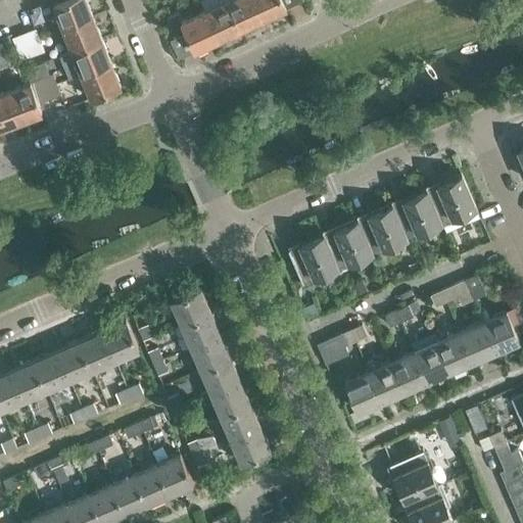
[(59,0),(52,3),(62,27),(92,15),(86,0),(59,0)]
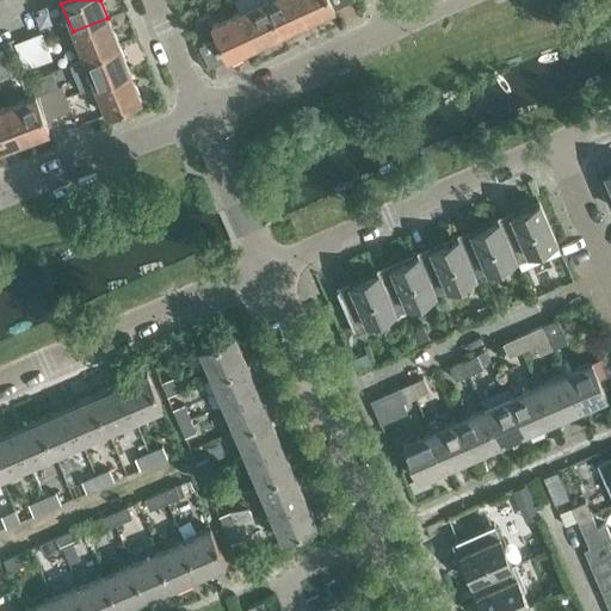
[(261,0),(238,11),(253,44),(281,32),(265,0),(261,0)]
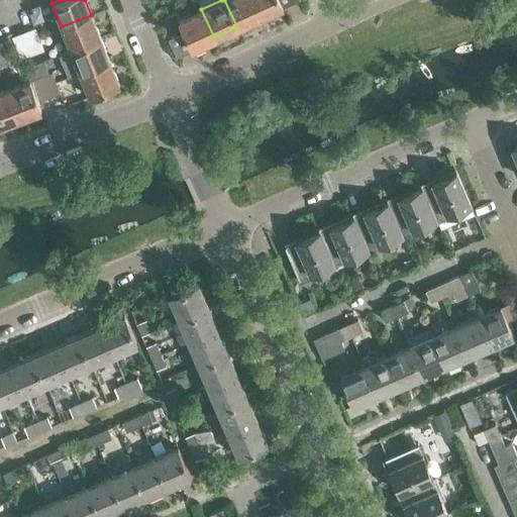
[(224,0),(237,27),(260,16),(251,0),(224,0)]
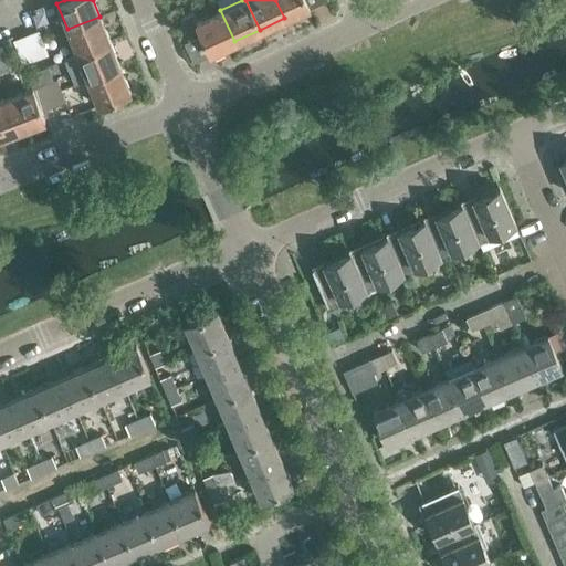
[(275,0),(284,18),(310,7),(305,0),(275,0)]
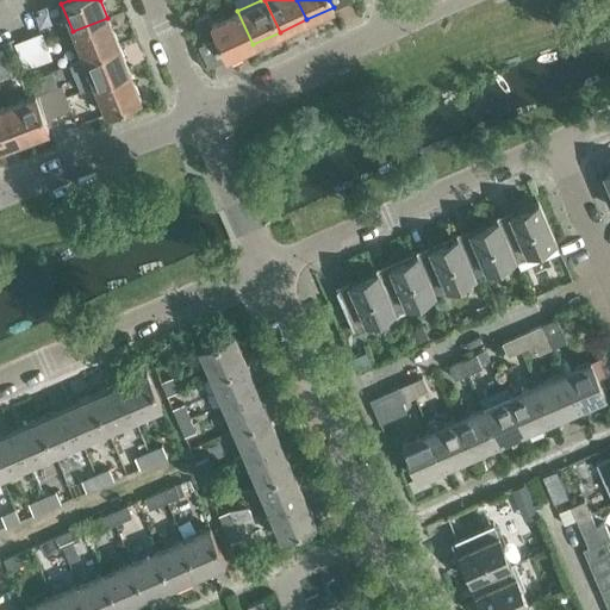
[(253,44),(237,11),(211,24),(206,14),(194,20),(205,43),(217,38),(226,57),(253,44)]
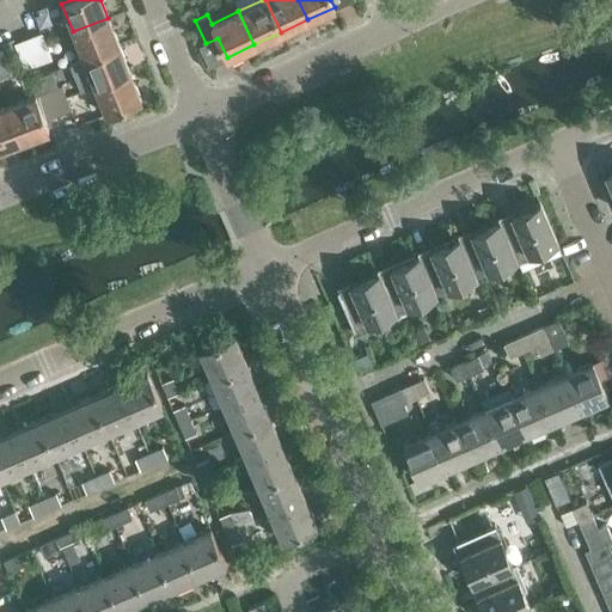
[(108,18),(73,31),(84,59),(118,44),(108,18)]
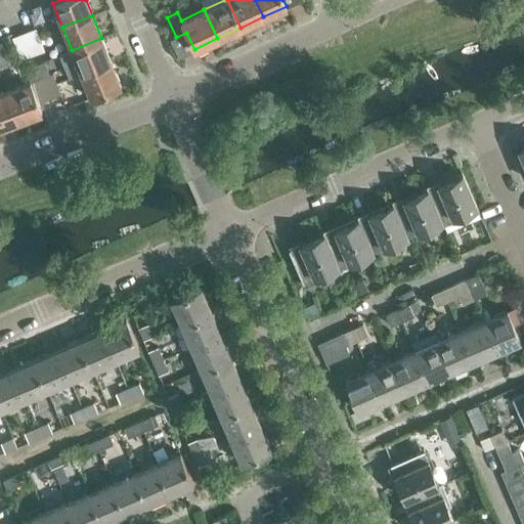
[(36,30),(26,34),(33,55),(44,51),(36,30)]
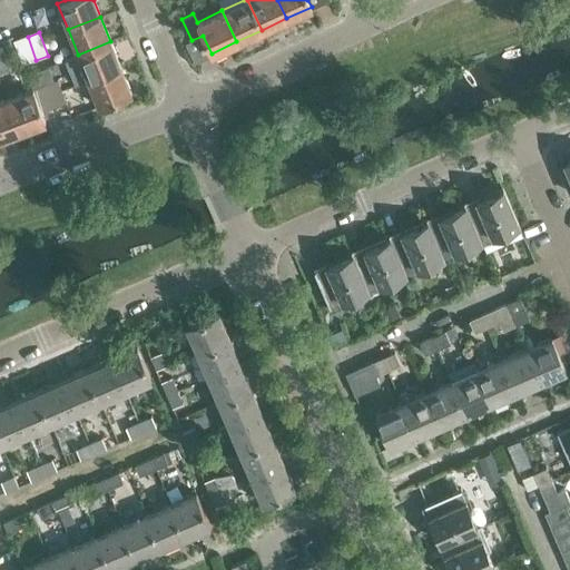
[(16,43),(15,41),(13,37),(3,40),(7,47),(16,43)]
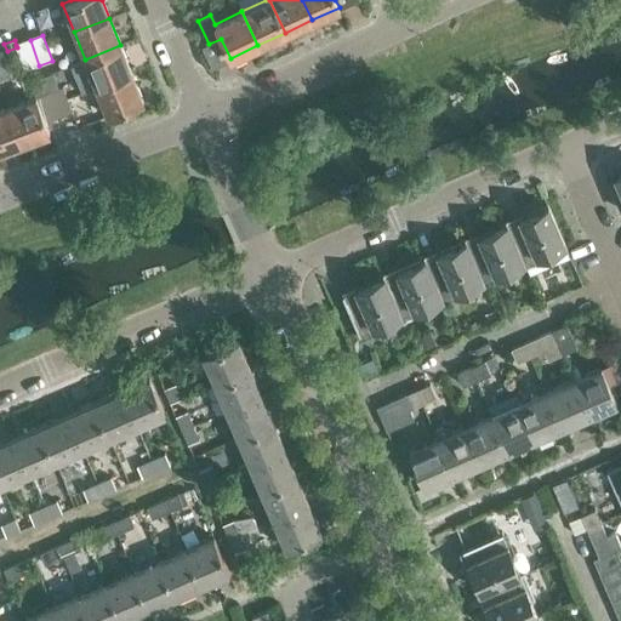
[(30,40),(16,45),(17,47),(26,70),(39,66),(30,40)]
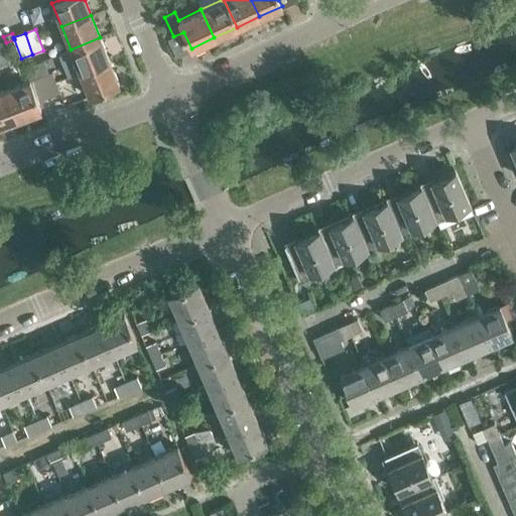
[(79,72),(109,60),(100,37),(71,49),(79,72)]
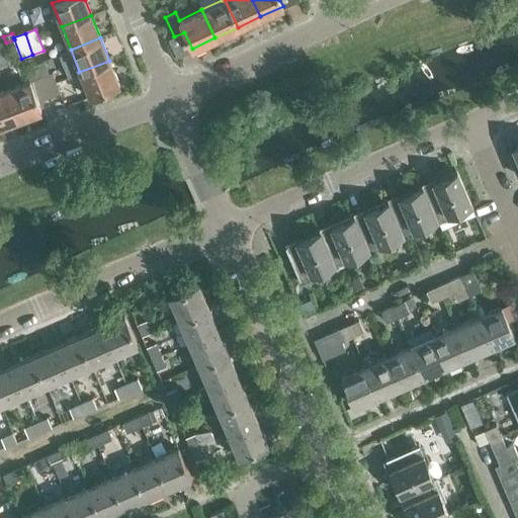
[(0,42),(0,67),(10,64),(2,42),(0,42)]
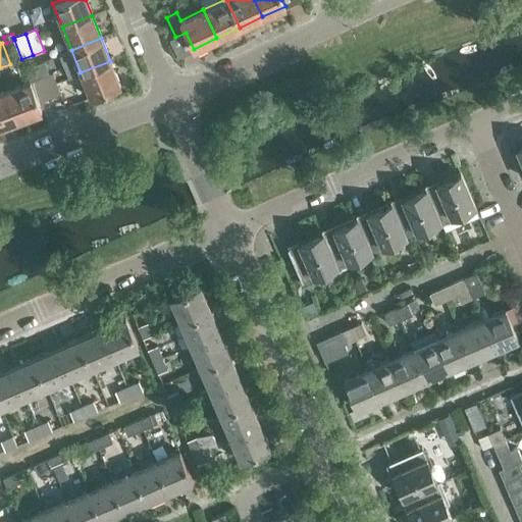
[(110,61),(80,72),(90,97),(119,85),(110,61)]
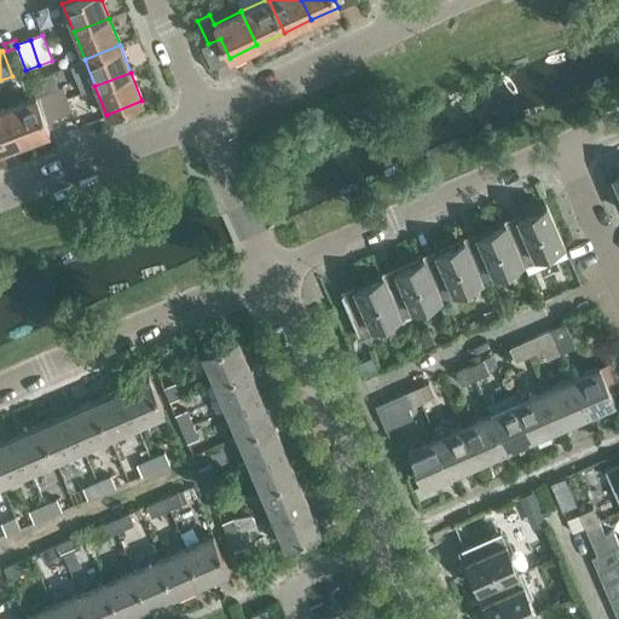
[(48,91),(58,116),(70,111),(61,87),(48,91)]
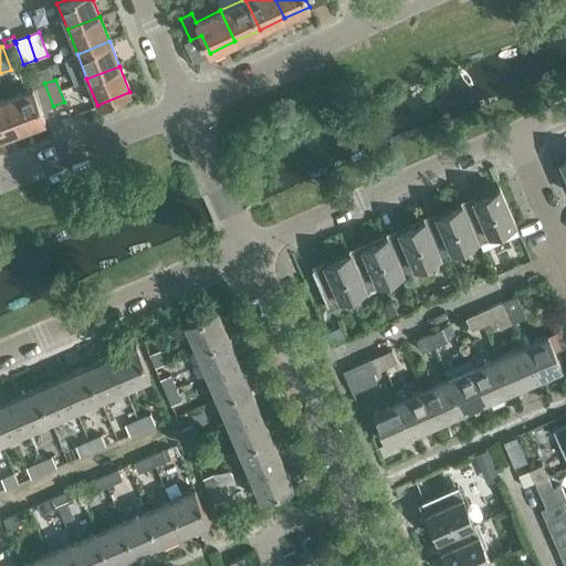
[(32,88),(41,111),(53,106),(44,83),(32,88)]
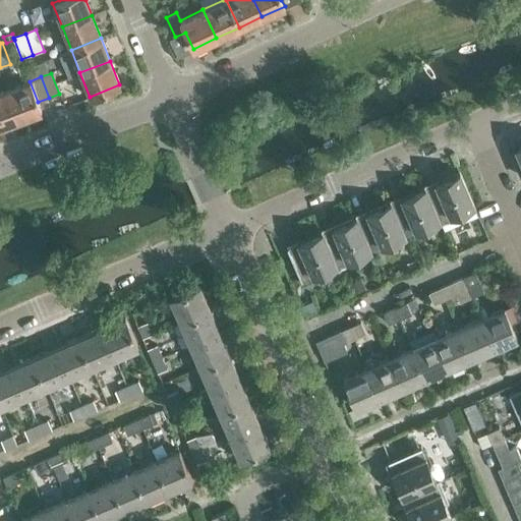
[(17,120),(41,111),(38,102),(30,81),(6,90),(17,120)]
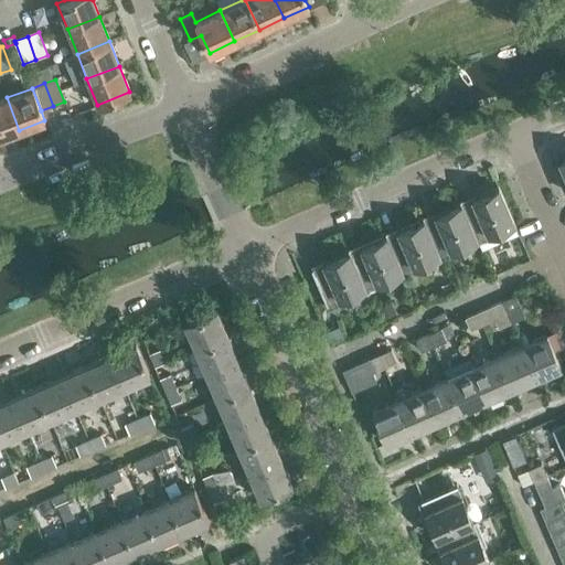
[(0,99),(0,137),(19,130),(7,97),(0,99)]
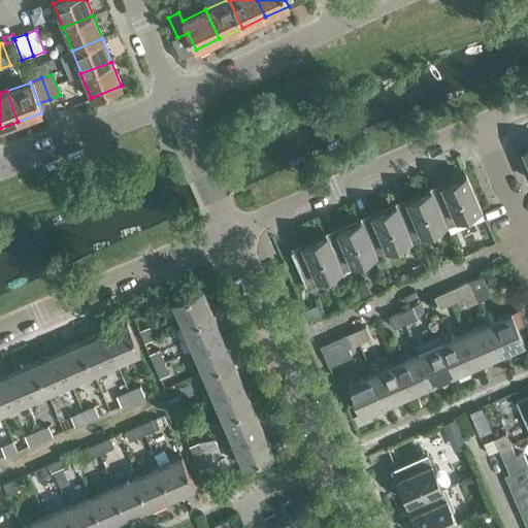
[(430,190),(444,223),(481,207),(466,174),(430,190)]
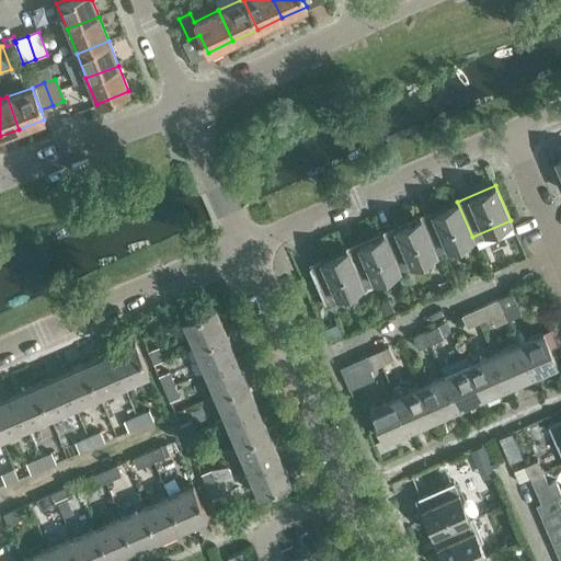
[(421,217),(435,253),(472,237),(457,202),(421,217)]
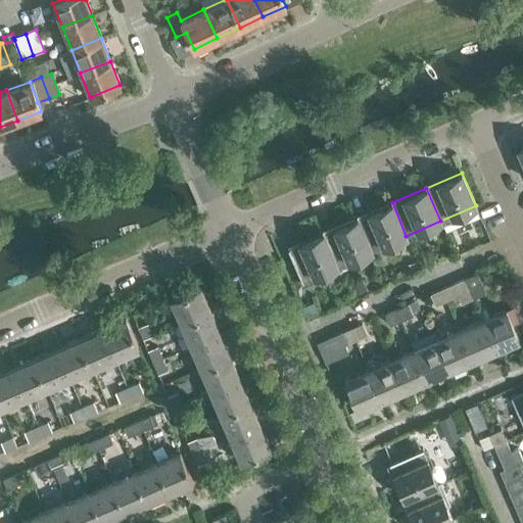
[(358,218),(372,250),(406,236),(392,202),(358,218)]
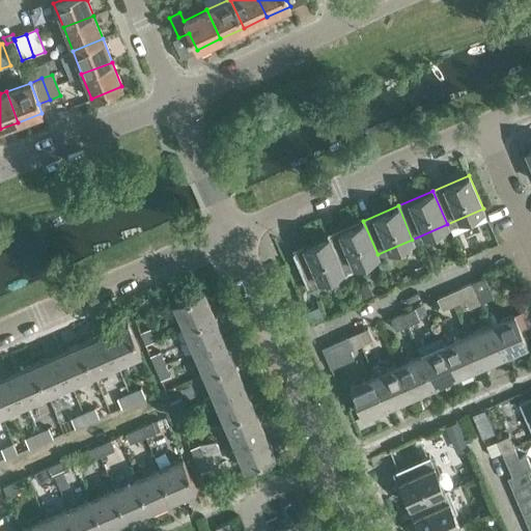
[(328,235),(342,270),(378,254),(363,221),(328,235)]
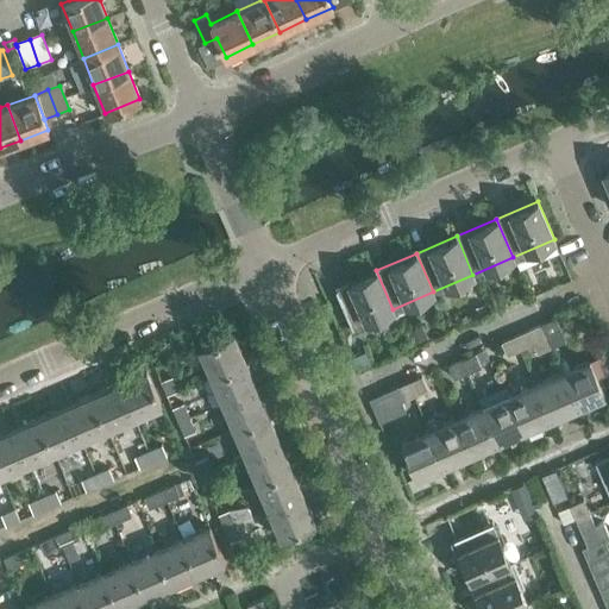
[(393,309),(376,270),(336,288),(352,326),(393,309)]
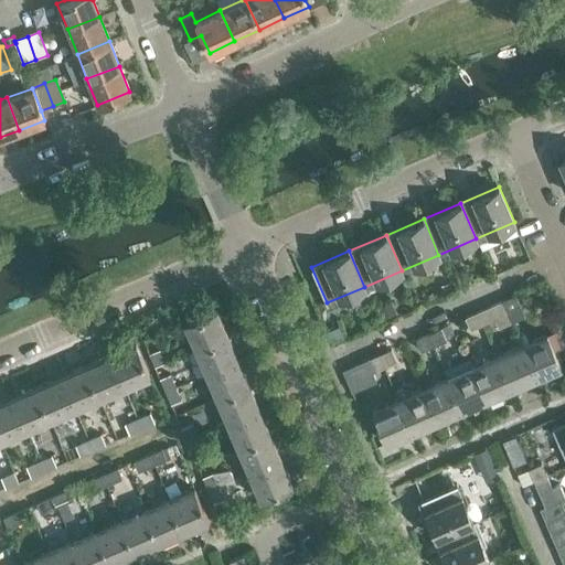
[(452,284),(444,287),(446,294),(455,289),(452,284)]
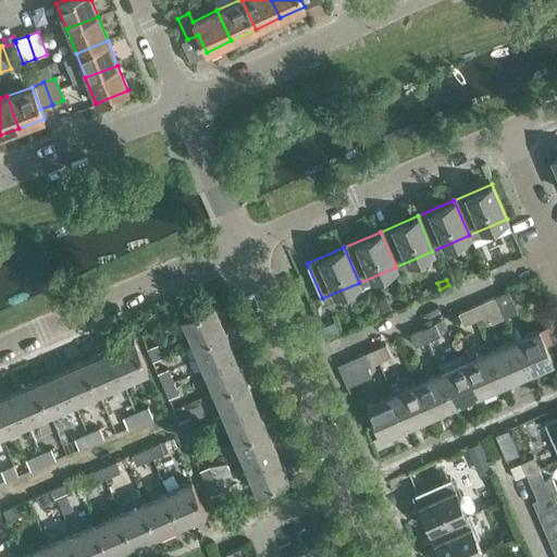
[(508,291),(494,297),(503,319),(517,312),(508,291)]
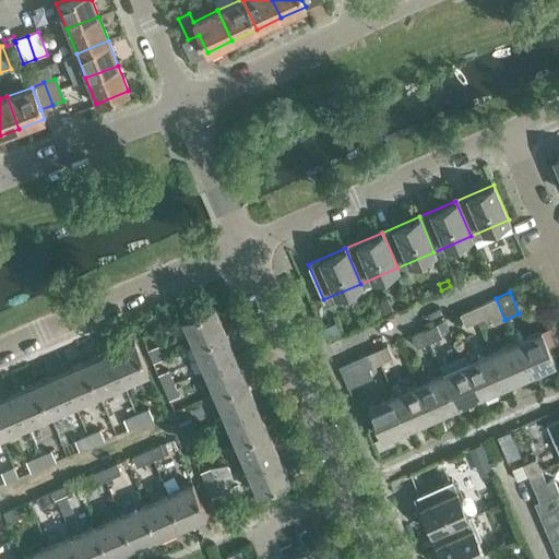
[(504,320),(496,298),(472,309),(477,322),(490,317),(492,324),(504,320)]
